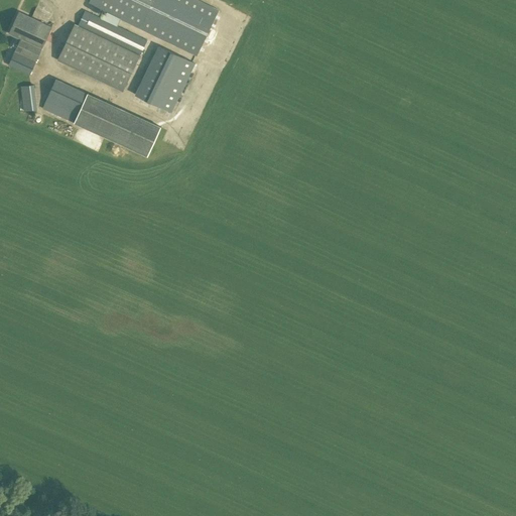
[(89,0),(88,3),(197,56),(219,9),(199,0),(89,0)]
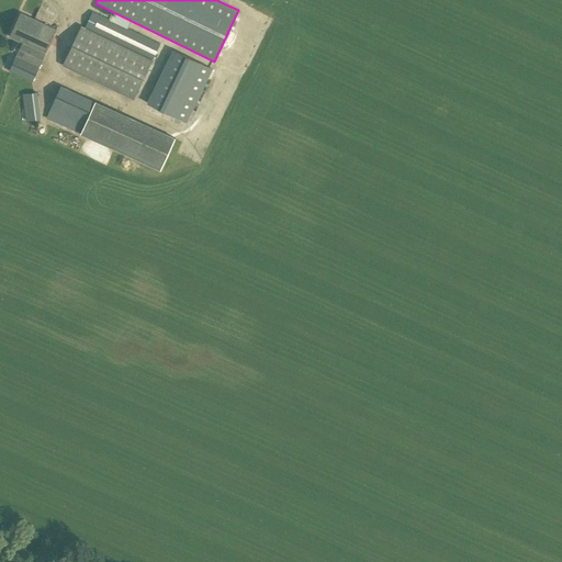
[(92,11),(85,29),(81,26),(63,66),(134,100),(160,43),(92,11)]
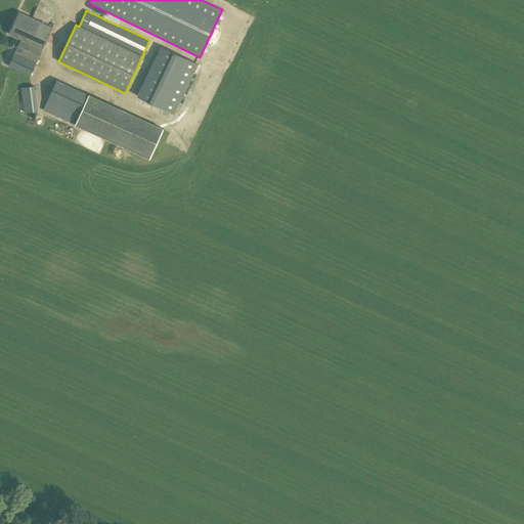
[(8,67),(30,76),(52,27),(19,11),(9,33),(22,39),(8,67)]
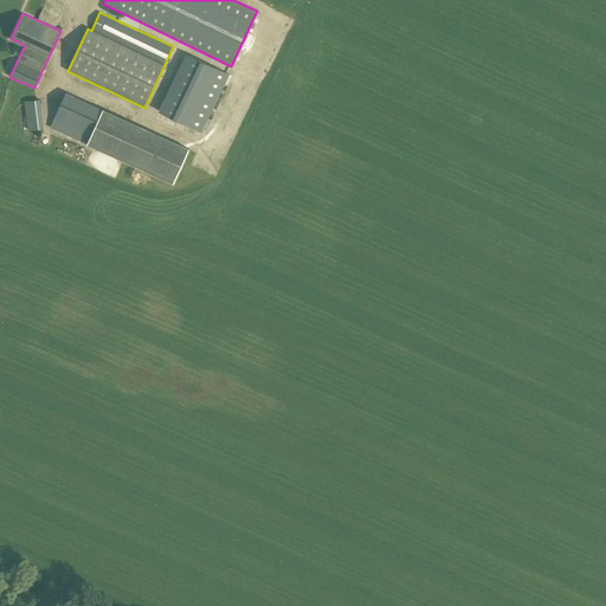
[(186,52),(159,111),(201,133),(230,73),(186,52)]
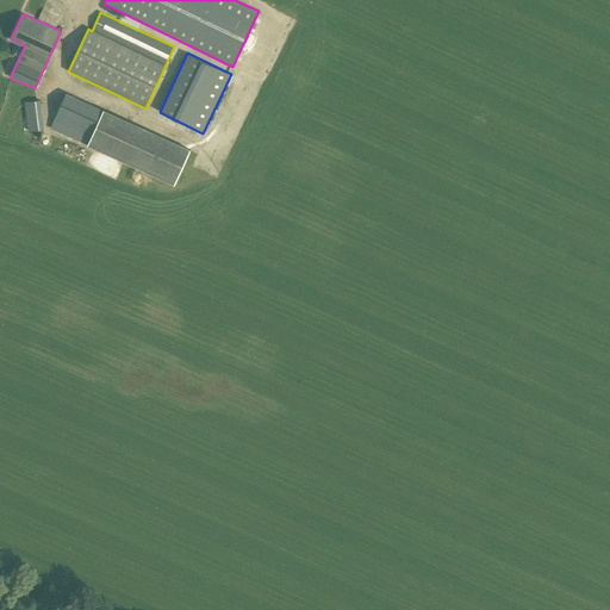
[(119,160),(174,185),(191,150),(136,124),(66,92),(49,128),(119,160)]
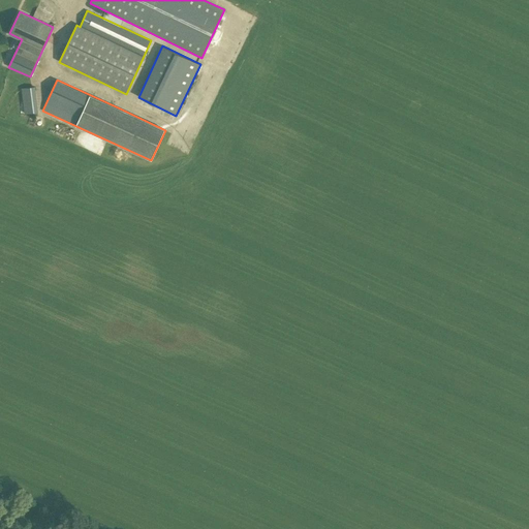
[(22,89),(25,113),(38,112),(35,87),(22,89)]
